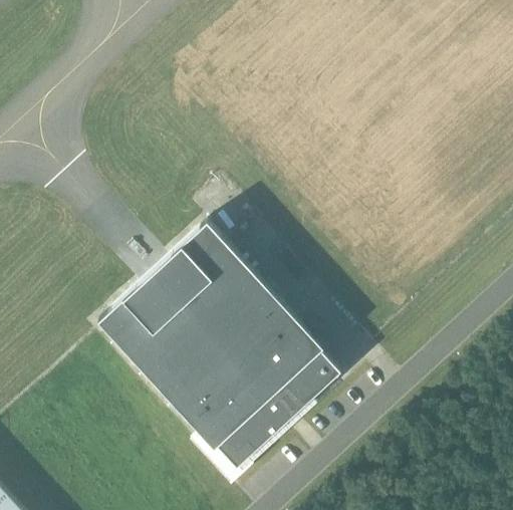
[(266,253),(281,240),(220,175),(205,188),(266,253)]
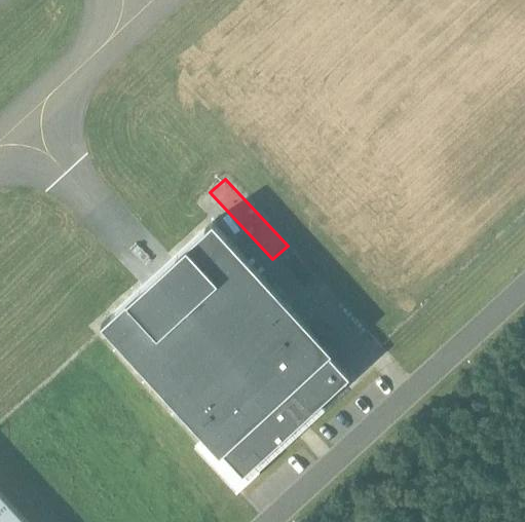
[(101,329),(187,423),(189,421),(241,479),(348,381),(295,324),(297,322),(212,227),(101,329)]
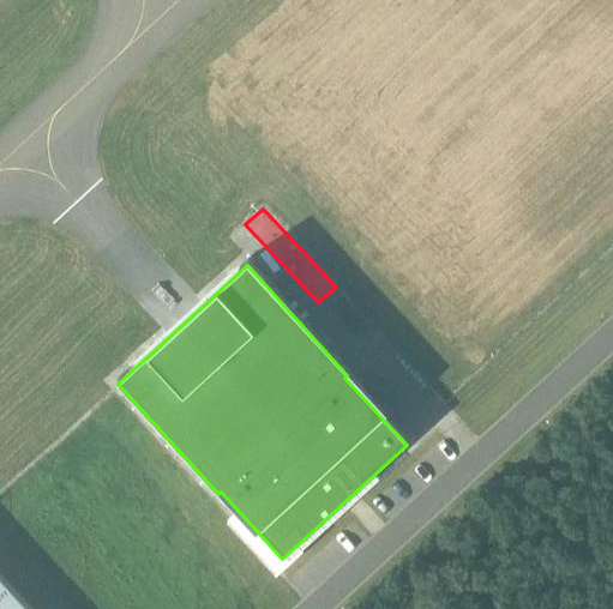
[(335,319),(355,339),(366,329),(348,308),(335,319)]
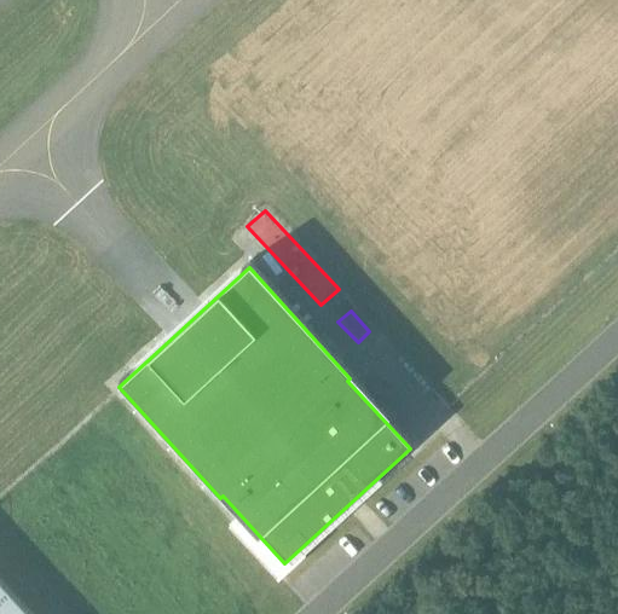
[(23,613),(0,588),(0,613),(23,613)]
